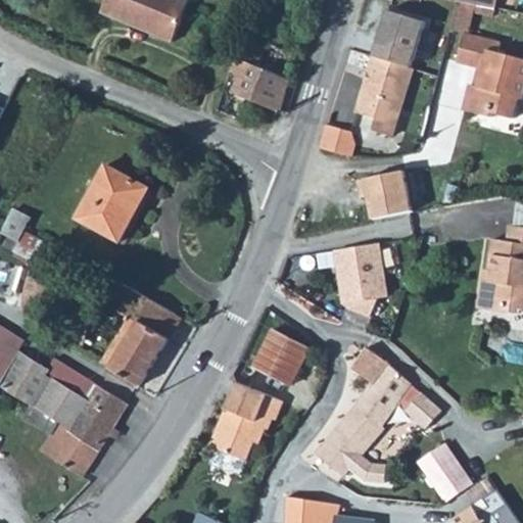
[(186,0),(107,0),(101,13),(173,44),(191,2),(186,0)]
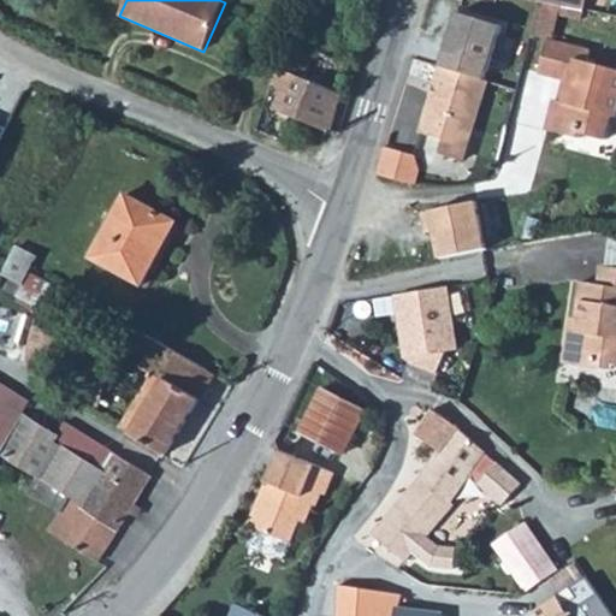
[(531,0),(540,3),(557,6),(585,12),(586,0),(531,0)]
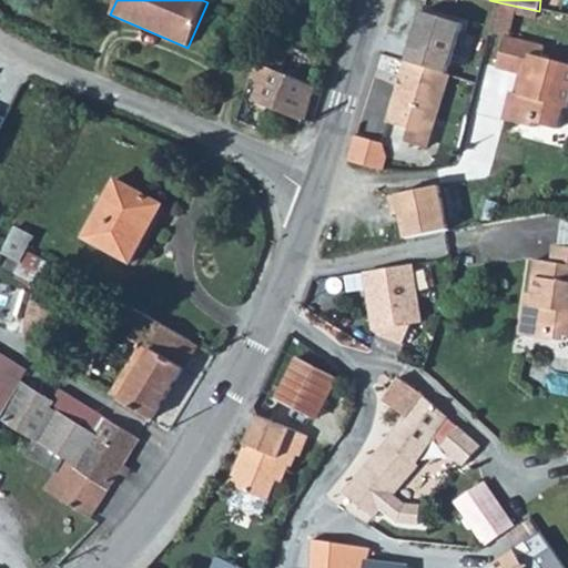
[(498,2),(489,34),(505,39),(514,6),(498,2)]
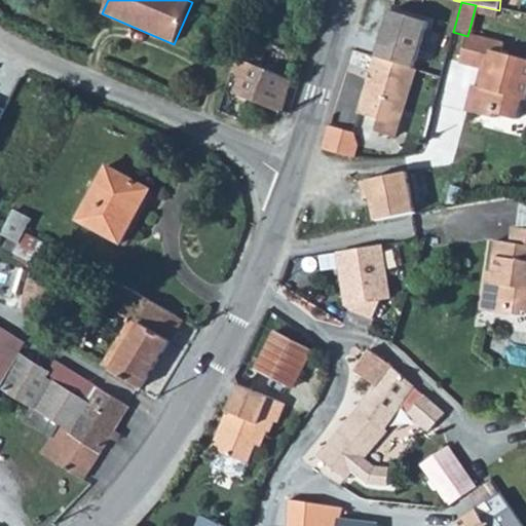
[(391,10),(378,54),(417,67),(429,22),(391,10)]
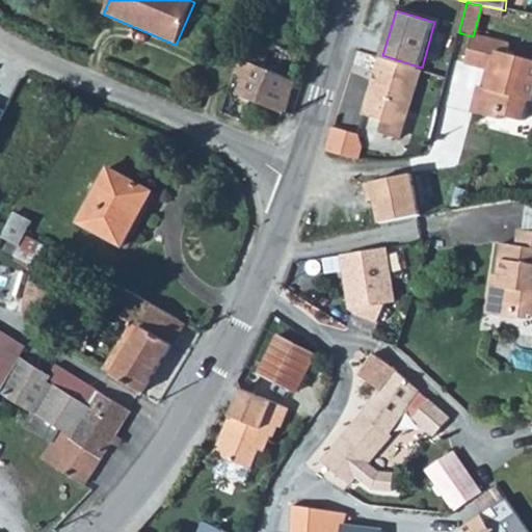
[(273,33),(269,45),(289,51),(292,38),(273,33)]
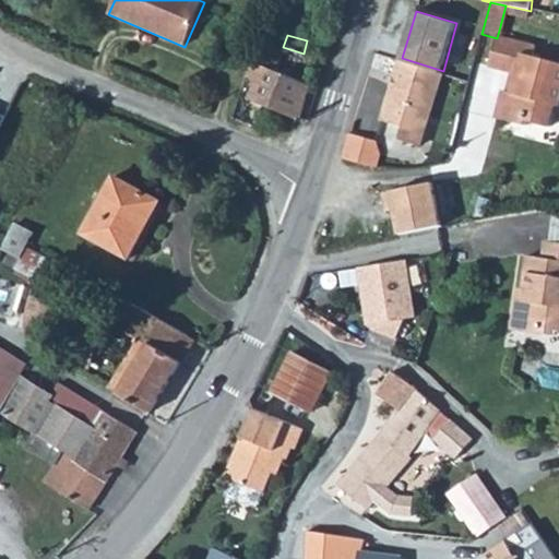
[(497,38),(490,68),(516,75),(512,94),(507,93),(500,120),(525,128),(527,122),(549,129),(556,106),(558,107),(558,106),(558,64),(534,58),(536,48),(497,38)]
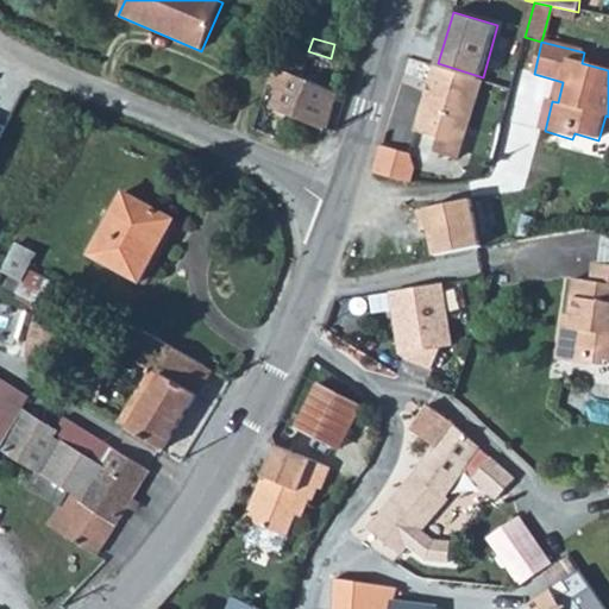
[(308,51),(299,80),(337,94),(339,86),(346,63),(331,58),(308,51)]
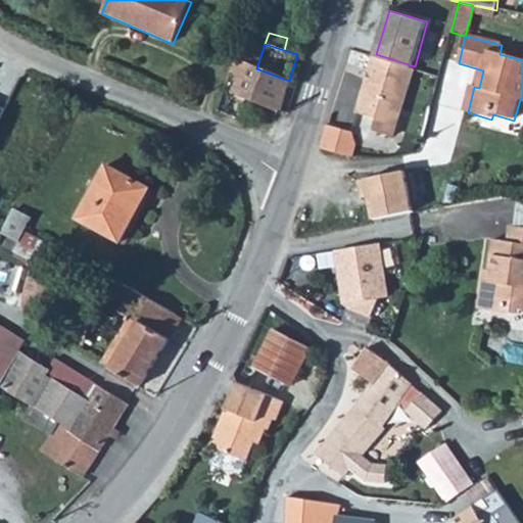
[(297,54),(291,74),(300,77),(306,56),(297,54)]
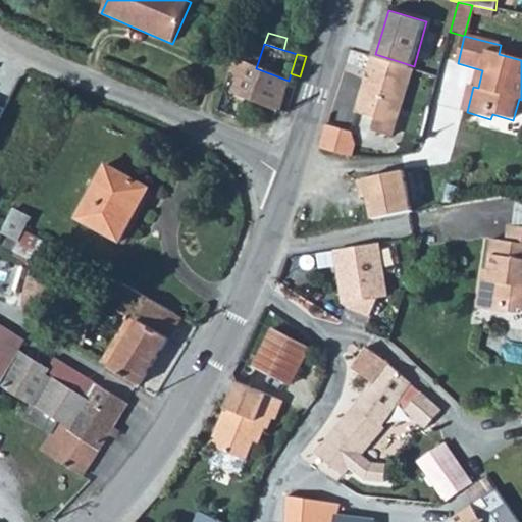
[(414,66),(375,54),(358,114),(377,119),(373,132),(393,138),(414,66)]
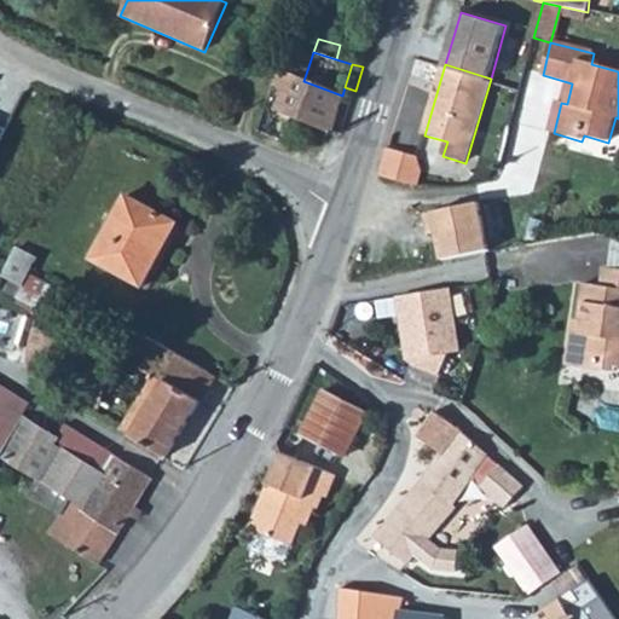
[(278,71),(272,85),(285,91),(279,110),(330,133),(342,96),(304,81),(278,71)]
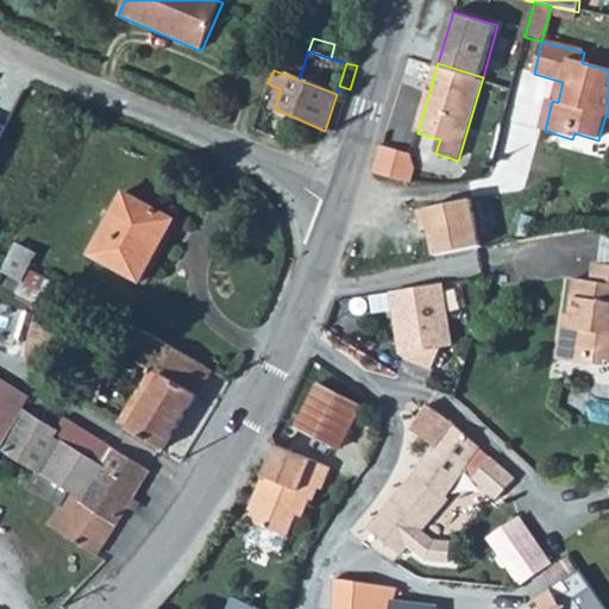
[(382,145),(375,171),(413,182),(418,169),(412,155),(382,145)]
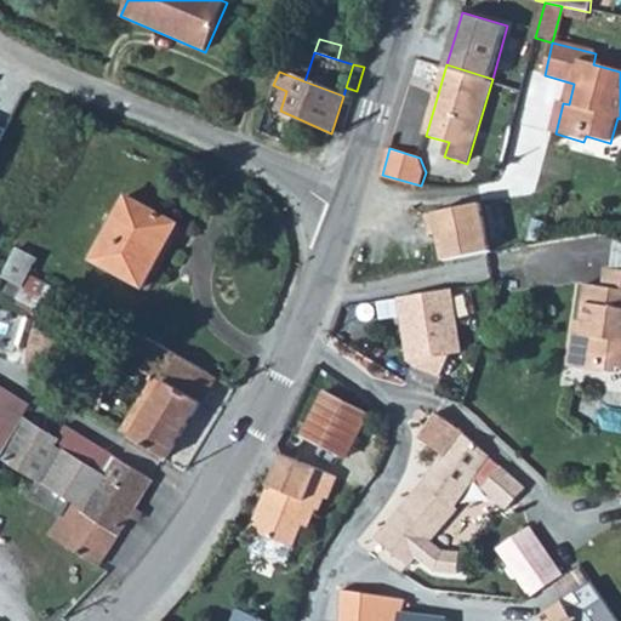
[(126,195),(91,258),(142,288),(153,266),(149,262),(160,243),(164,245),(177,223),(126,195)]
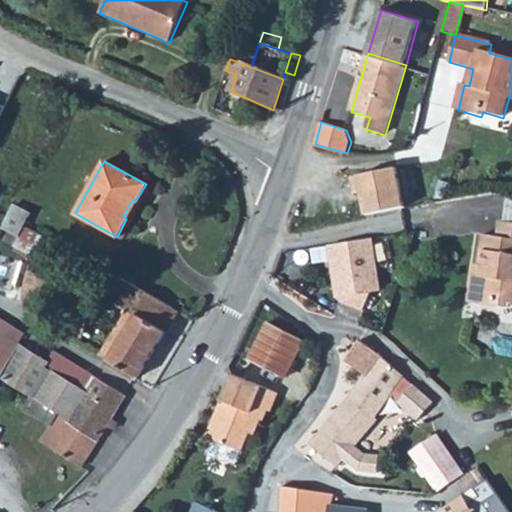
[(400,168),(351,177),(353,193),(361,192),(365,214),(408,206),(400,168)]
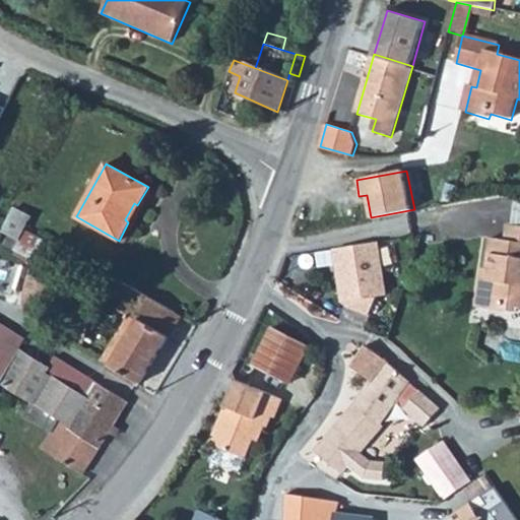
[(13,207),(0,232),(11,237),(17,240),(23,230),(30,216),(13,207)]
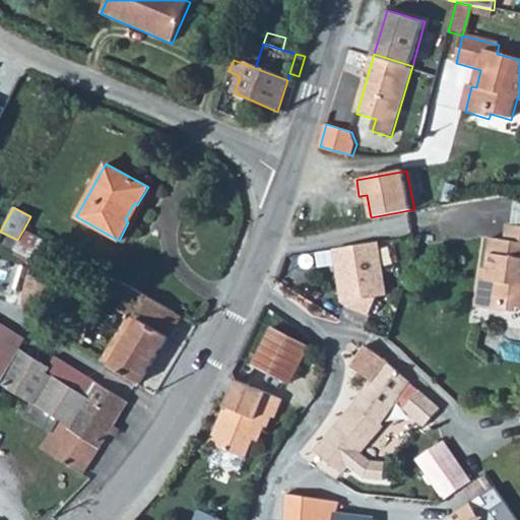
[(486,280),(482,308),(504,312),(506,306),(517,308),(519,308),(519,225),(508,224),(505,241),(496,241),(494,255),(489,254),(486,271),(490,272),(489,280),(486,280)]
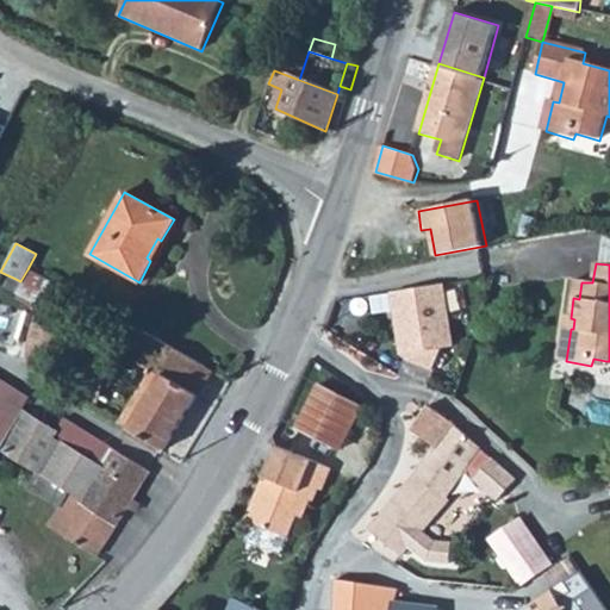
[(20,281),(16,291),(50,310),(62,287),(27,269),(20,281)]
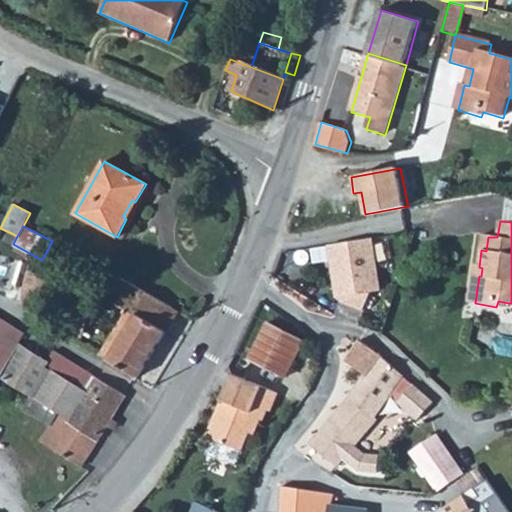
[(11,233),(7,241),(13,244),(17,236),(11,233)]
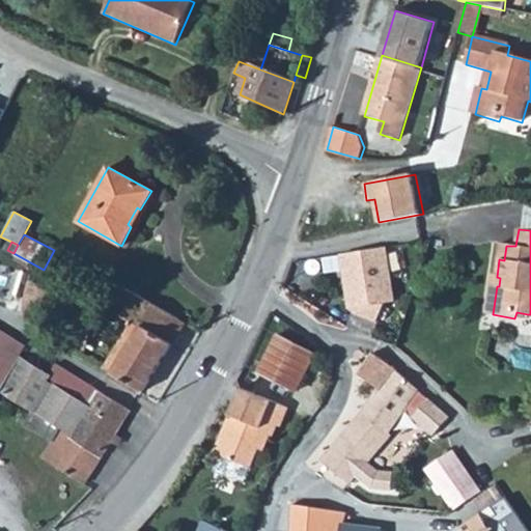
[(385,248),(340,255),(348,309),(357,314),(375,323),(383,303),(393,302),(385,248)]
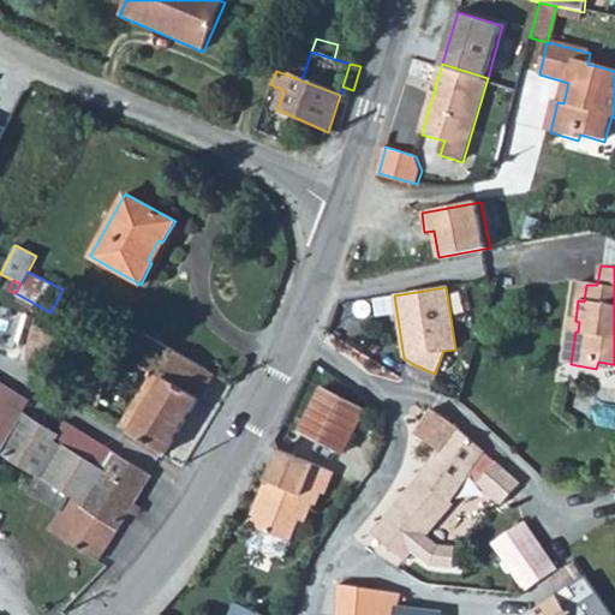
[(207,370),(124,323),(118,333),(126,339),(126,340),(148,352),(141,363),(148,370),(161,376),(132,425),(129,433),(162,453),(197,396),(192,394),(207,370)]
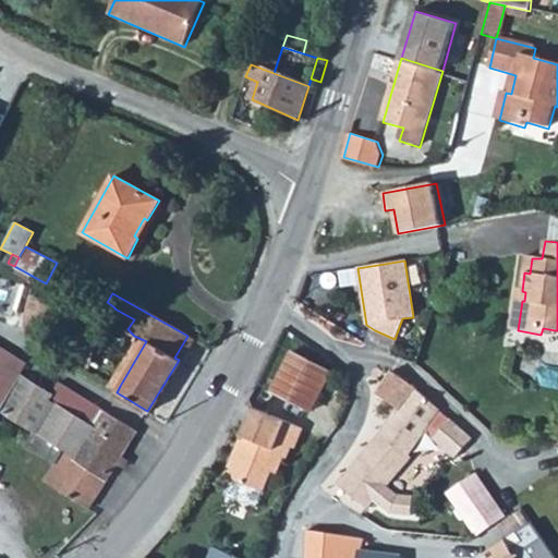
[(517,300),(513,330),(518,330),(522,301),(517,300)]
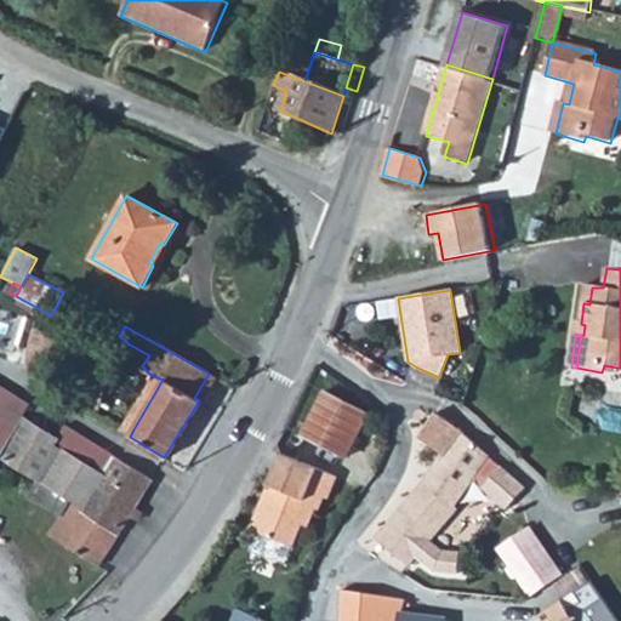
[(123,423),(134,429),(163,380),(149,374),(144,382),(147,383),(123,423)]
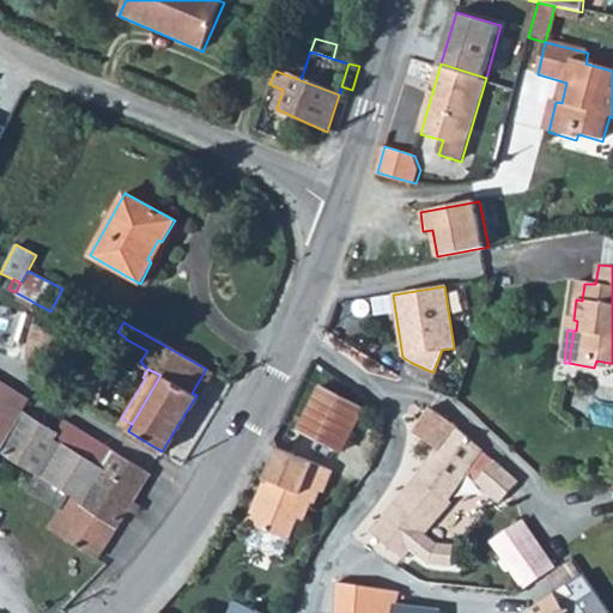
[(206,369),(192,393),(196,395),(211,372),(206,369)]
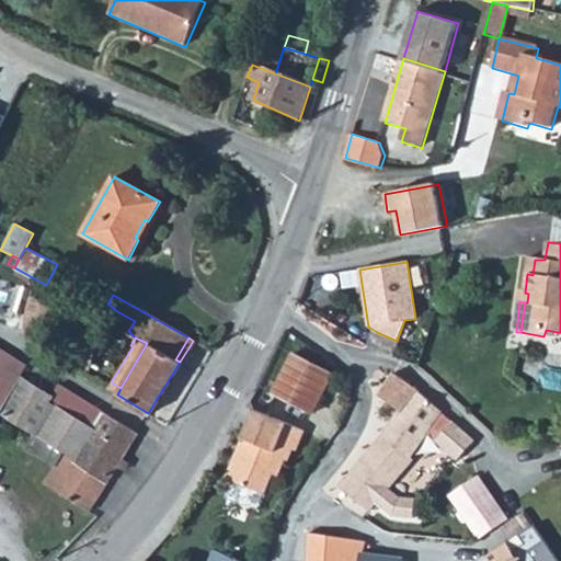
[(0,413),(32,434),(73,459),(72,460),(72,464),(106,483),(136,434),(102,414),(92,430),(88,425),(90,423),(71,411),(68,414),(47,402),(50,397),(20,378),(25,365),(0,350),(0,413)]
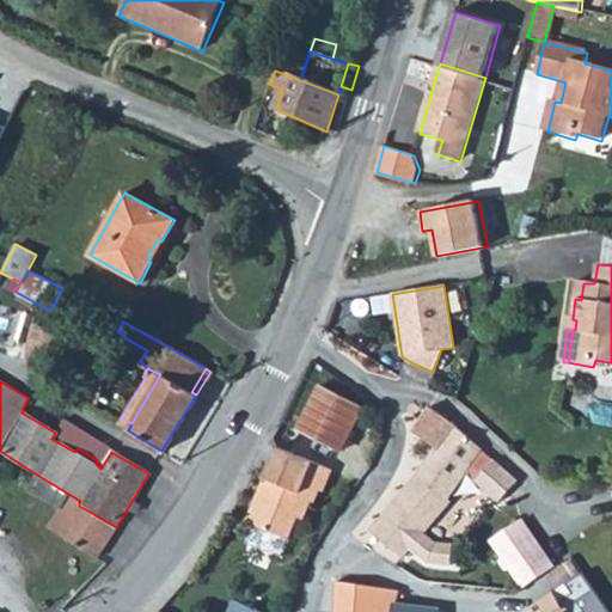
[(317,386),(294,429),(341,453),(363,410),(317,386)]
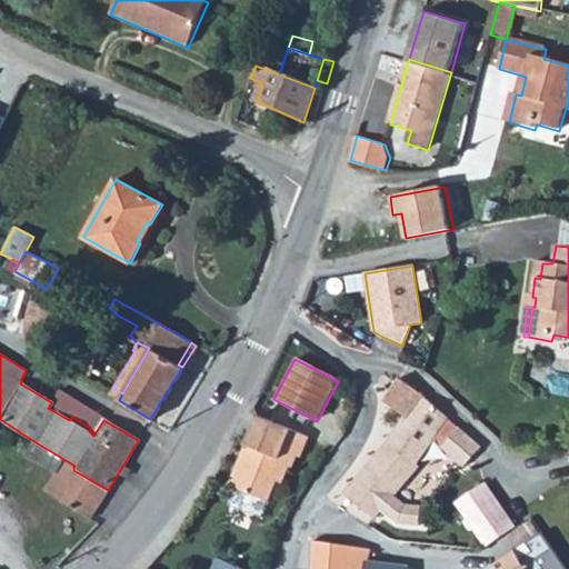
[(387,441),(361,473),(342,495),(372,519),(379,511),(393,523),(416,526),(417,507),(401,506),(391,497),(418,467),(416,461),(432,439),(462,467),(480,448),(460,429),(458,428),(458,429),(447,419),(447,418),(427,398),(399,378),(381,401),(402,417),(387,441)]
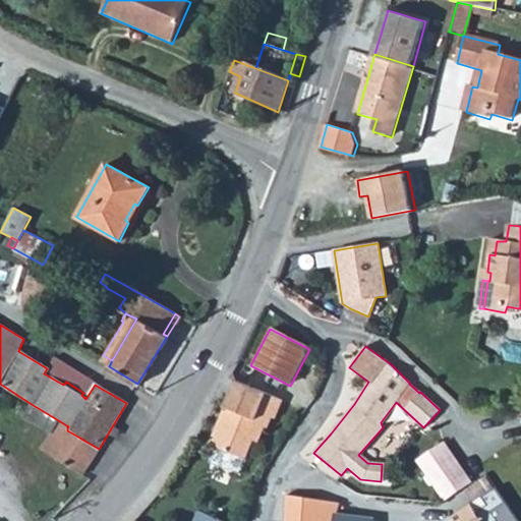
[(273,421),(283,402),(236,382),(209,446),(243,459),(251,442),(256,443),(263,429),(266,430),(270,420),(273,421)]
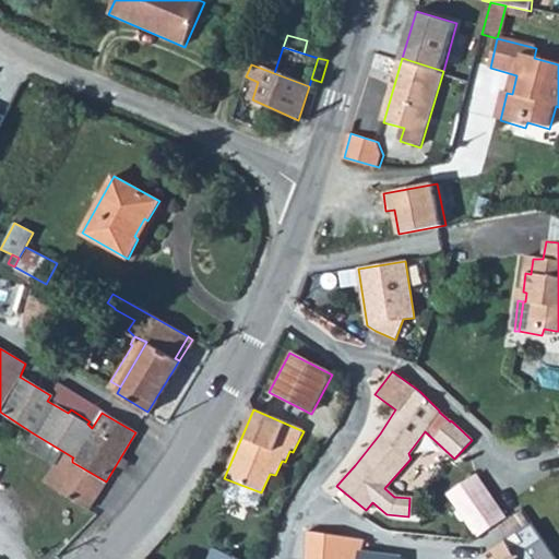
[(73,458),(32,432),(24,444),(55,463),(43,480),(86,509),(106,482),(72,462),(72,459),(73,458)]
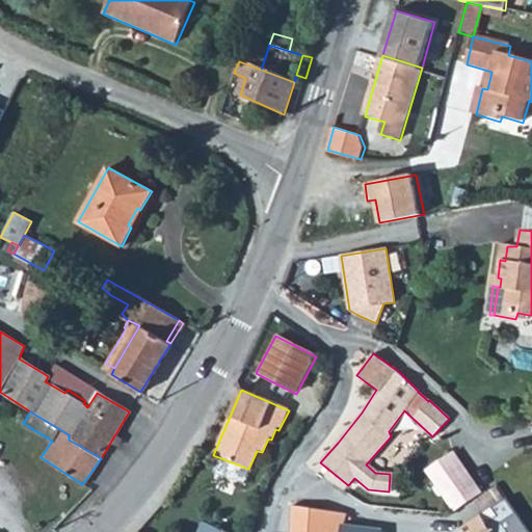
[(427,471),(455,512),(484,494),(456,453),(427,471)]
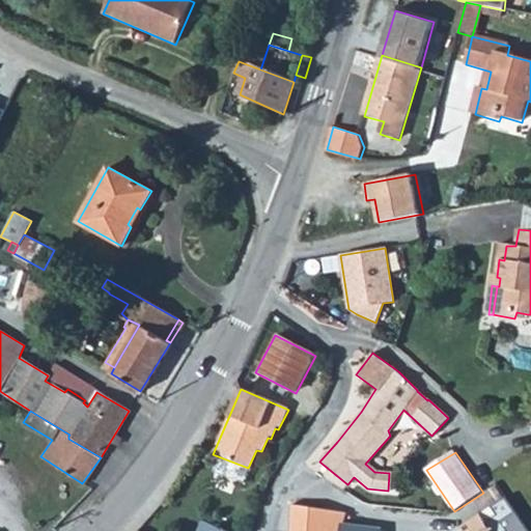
[(479,511),(458,525),(463,530),(504,530),(507,529),(500,519),(513,509),(503,494),(490,504),(496,511),(484,519),(479,511)]
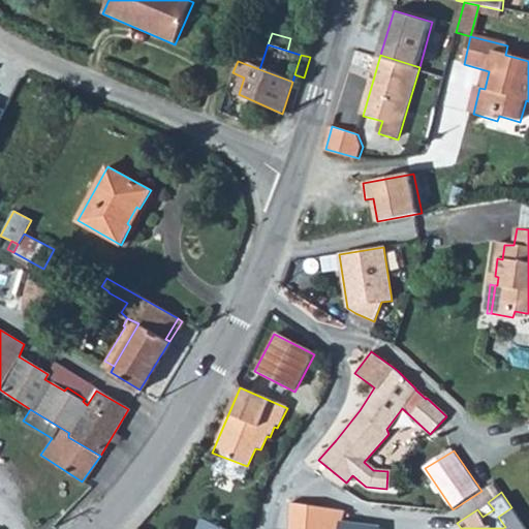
[(345,510),(290,502),(287,528),(339,528),(344,511),(345,510)]
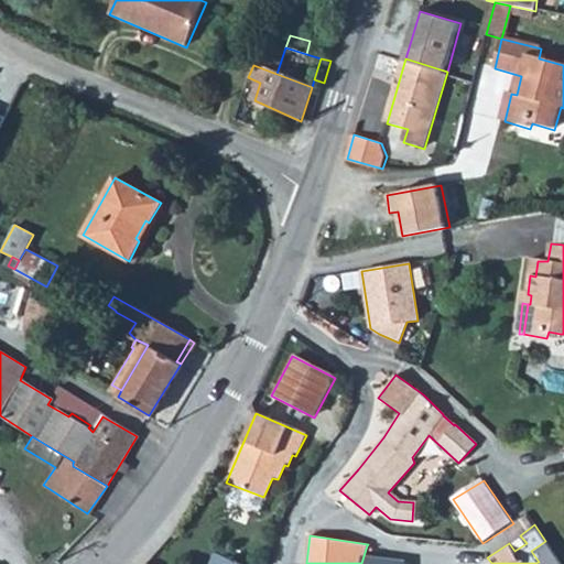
[(242,563),(216,552),(209,563),(242,563)]
